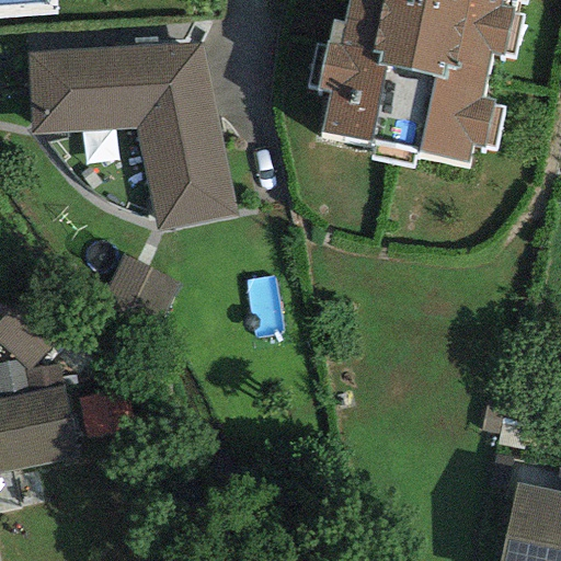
[(346,0),(338,44),(324,42),(323,47),(315,45),(305,88),(327,93),(318,136),(371,147),(368,160),(411,169),(413,157),(467,168),(470,148),(482,151),(482,147),(494,149),(502,107),(492,105),(493,100),(481,96),(490,54),(513,59),(522,15),(514,13),(516,2),(524,3),(524,0),(346,0)]
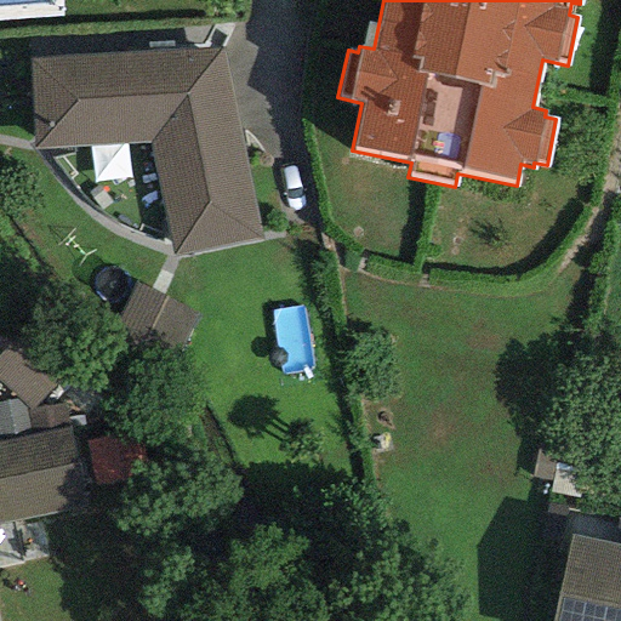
[(221,50),(28,60),(33,151),(148,143),(171,256),(261,239),(221,50)]
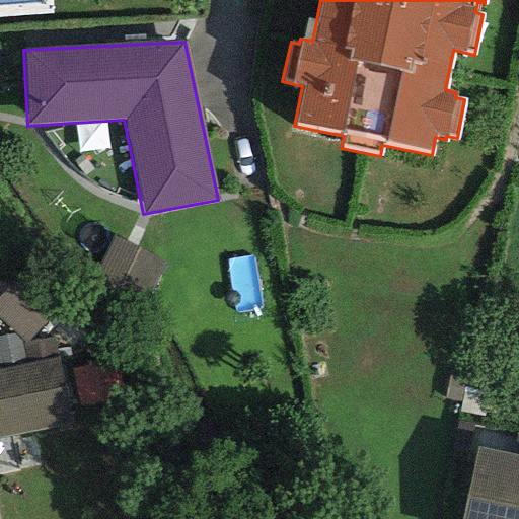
[(165,264),(112,237),(94,273),(147,299),(165,264)]
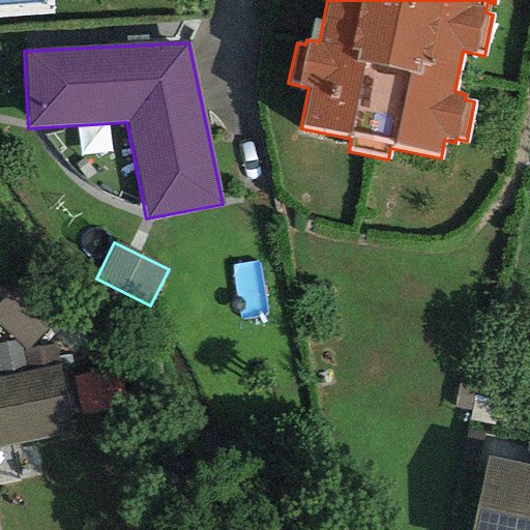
[(48,326),(10,291),(0,300),(0,328),(13,342),(24,351),(48,326)]
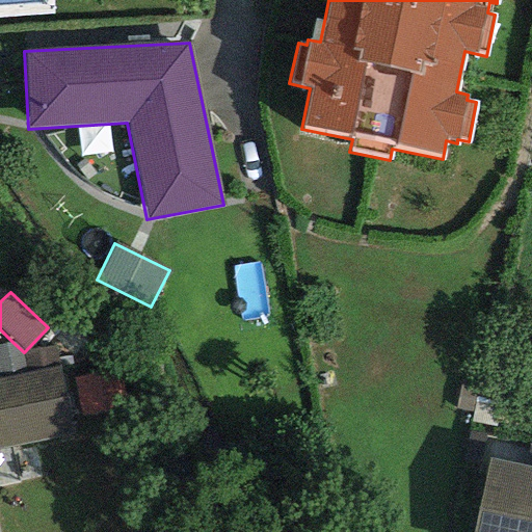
[(14,343),(0,346),(0,379),(25,374),(24,352),(14,343)]
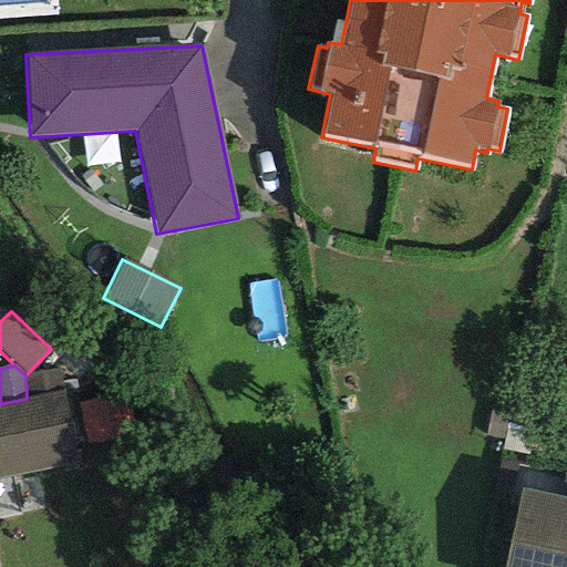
[(63,392),(57,370),(26,375),(27,399),(63,392)]
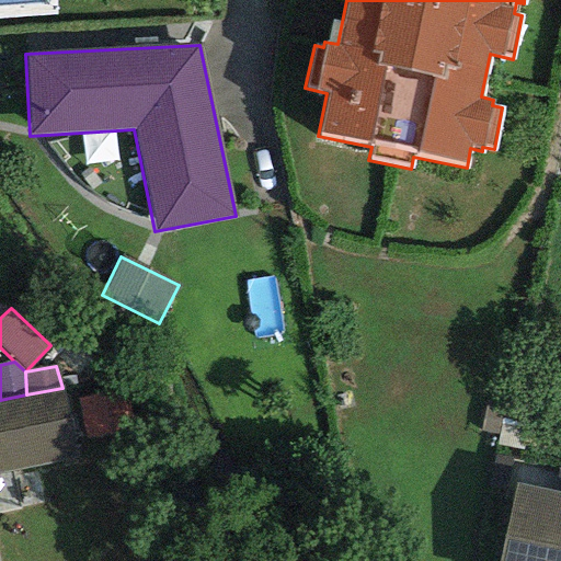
[(26,395),(0,400),(0,474),(77,459),(63,388),(26,395)]
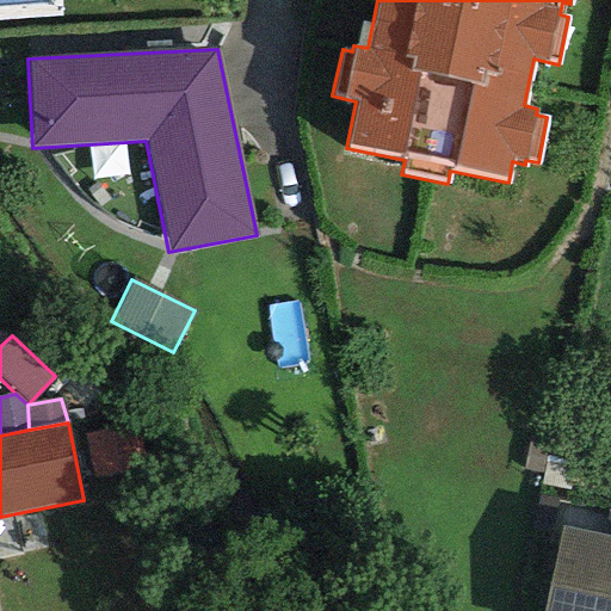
[(610,610),(610,537),(560,526),(542,610),(610,610)]
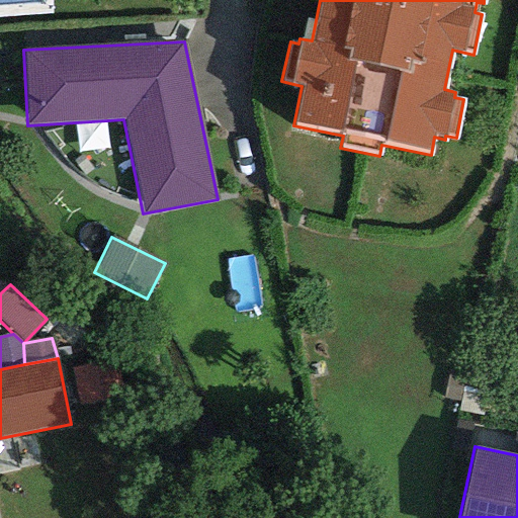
All buildings are outlined.
